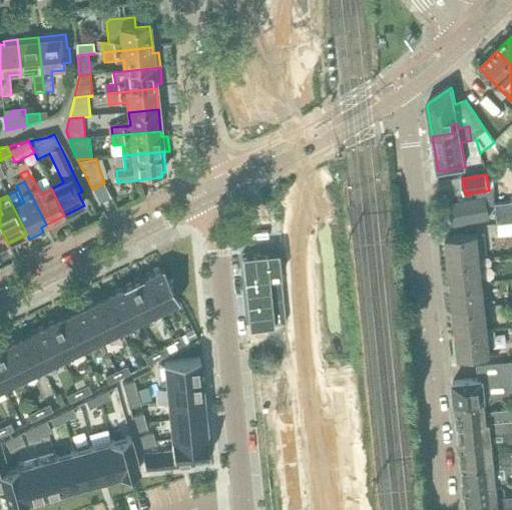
[(454,226),(490,219),(487,200),(478,201),(450,206),(454,226)]
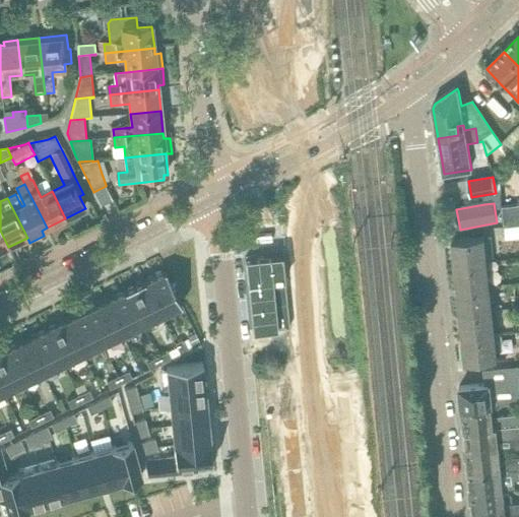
[(518,205),(516,206),(502,207),(505,229),(506,229),(518,227),(518,205)]
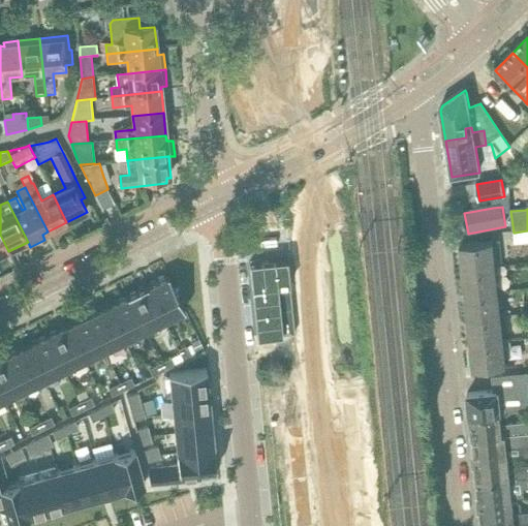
[(527,230),(515,233),(516,245),(527,243),(527,230)]
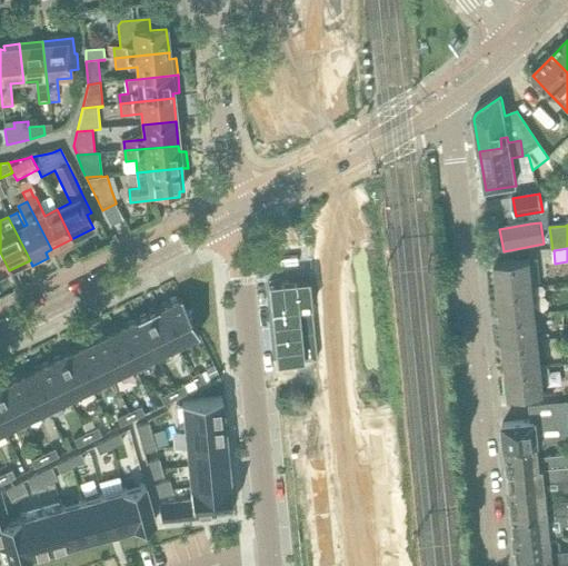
[(529,261),(495,265),(498,293),(532,288),(529,261)]
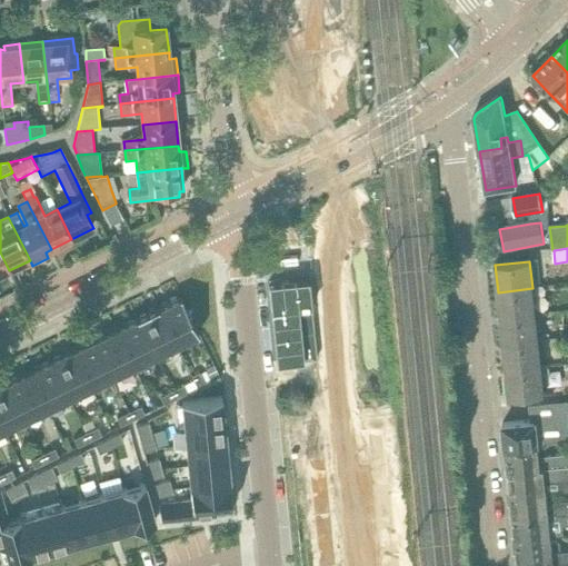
[(288,281),(270,284),(278,364),(318,360),(310,279),(288,281)]
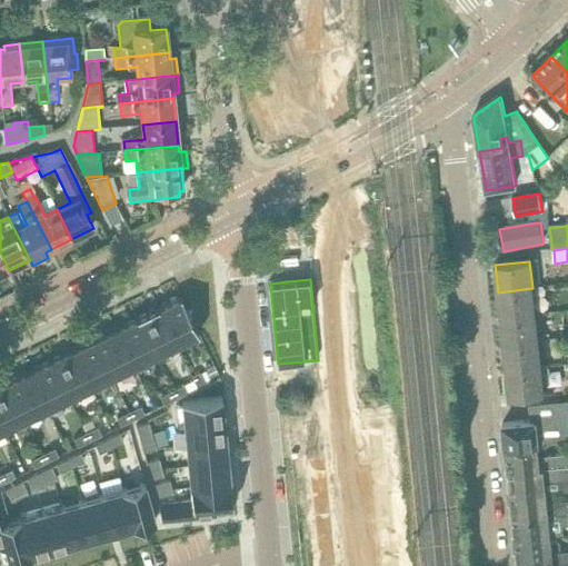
[(498,293),(500,319),(536,315),(532,288),(498,293)]
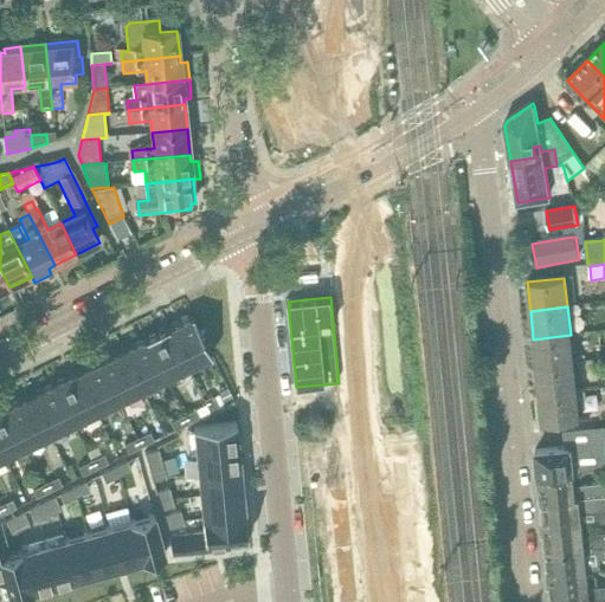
[(192,318),(169,329),(188,368),(211,357),(212,357),(193,317),(192,317),(192,318)]
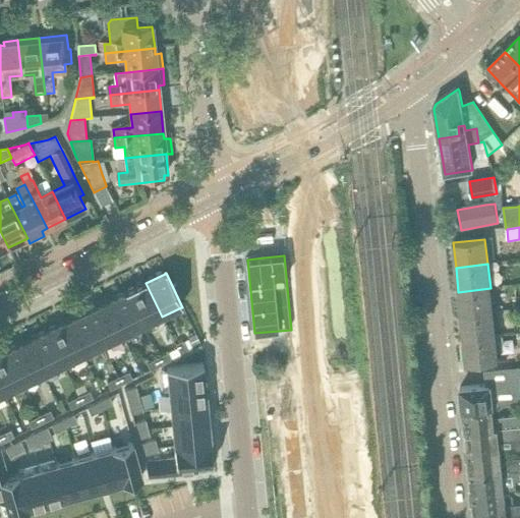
[(145,283),(125,292),(125,293),(141,327),(162,317),(146,283),(145,283)]
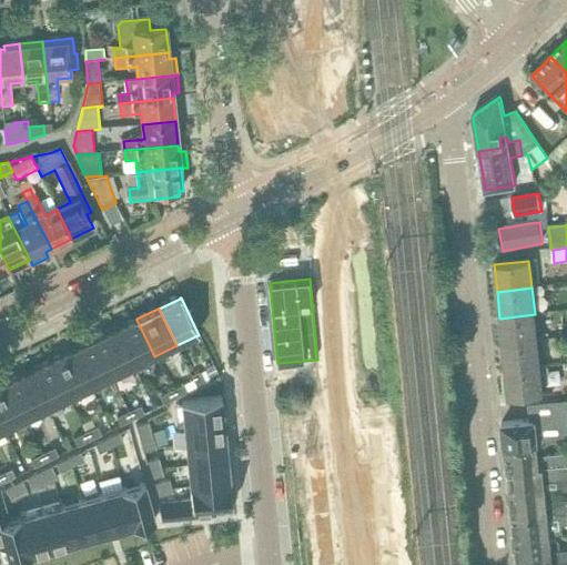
[(499,319),(503,345),(537,341),(535,314),(499,319)]
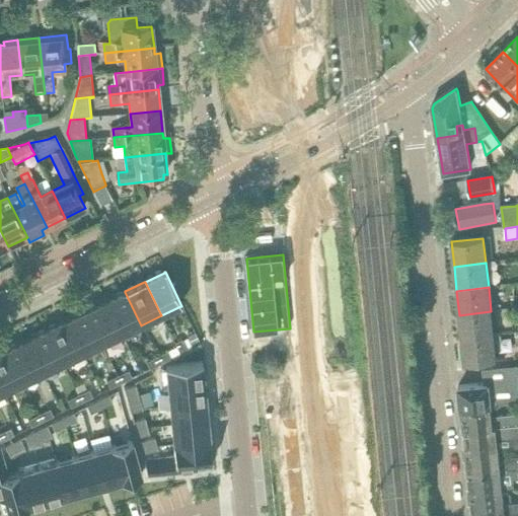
[(125,292),(106,301),(123,335),(141,325),(125,292)]
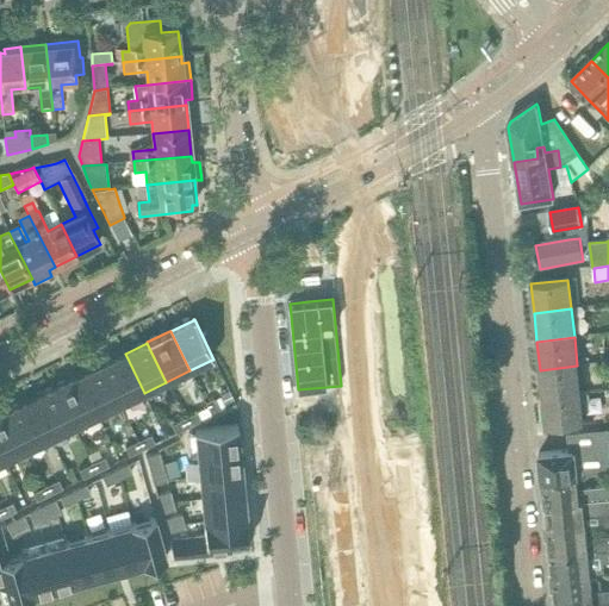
[(125,354),(101,366),(120,404),(144,393),(125,354)]
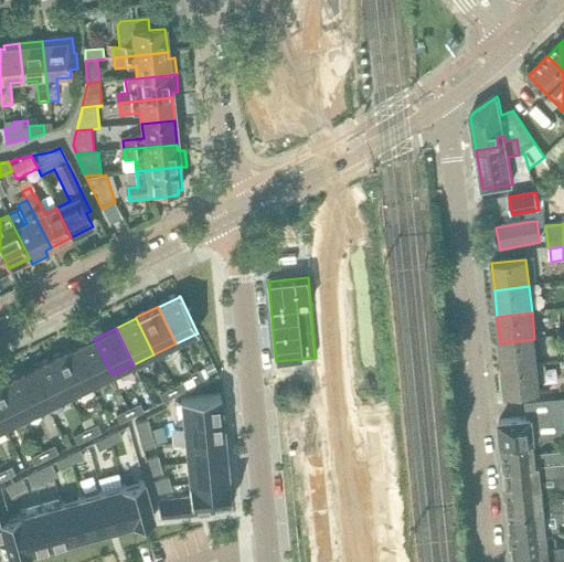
[(94,339),(72,349),(89,385),(112,374),(94,339)]
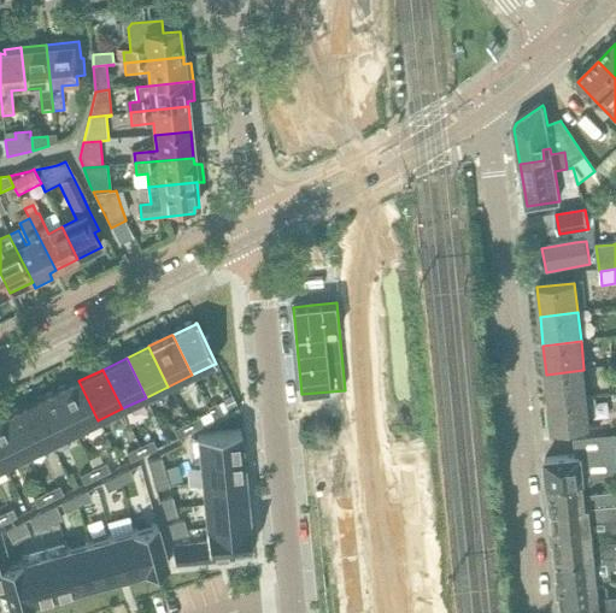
[(587,400),(584,370),(546,375),(550,404),(587,400)]
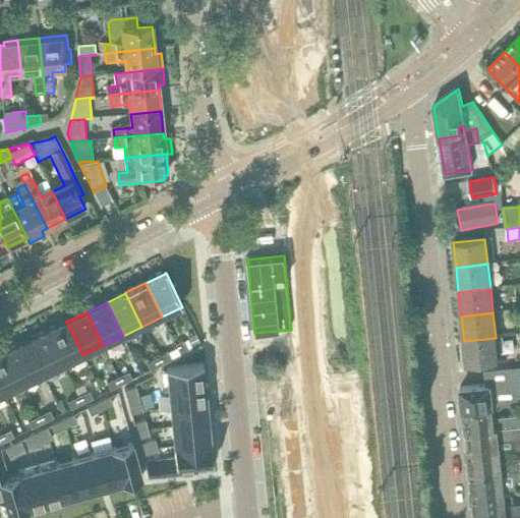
[(66,322),(46,332),(63,365),(82,355),(66,322)]
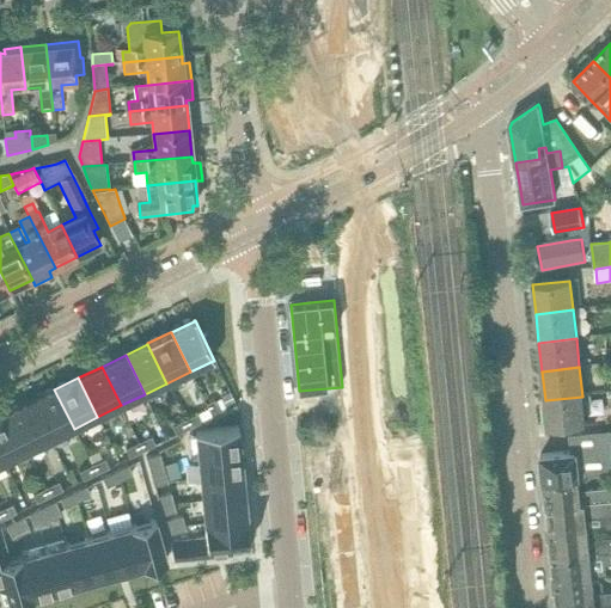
[(54,390),(32,400),(52,440),(74,429),(54,390)]
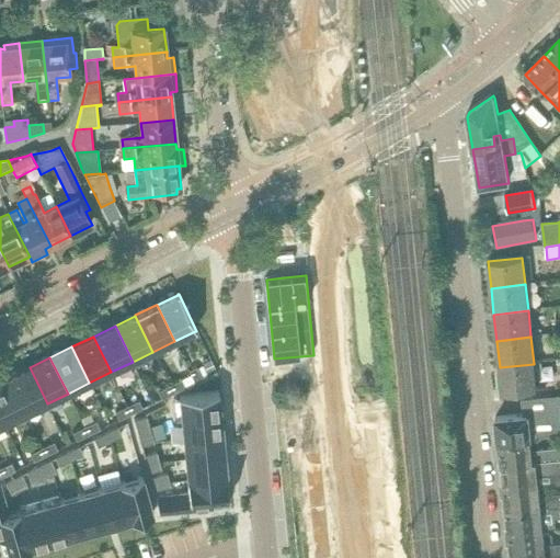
[(502,394),(524,391),(537,390),(534,364),(500,367),(502,394)]
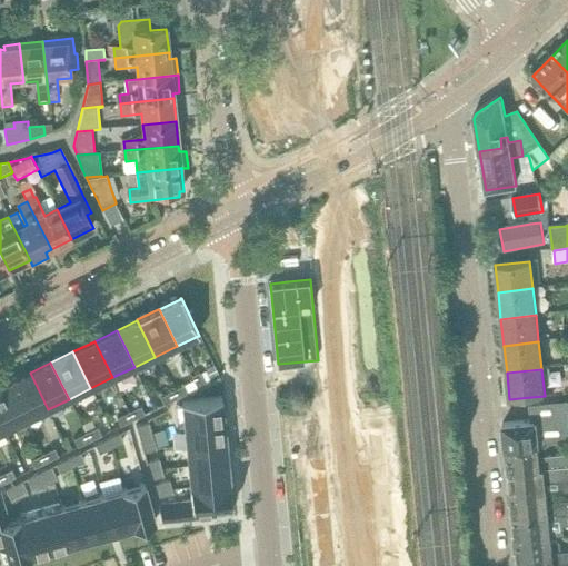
[(30,373),(8,384),(26,420),(48,409),(30,373)]
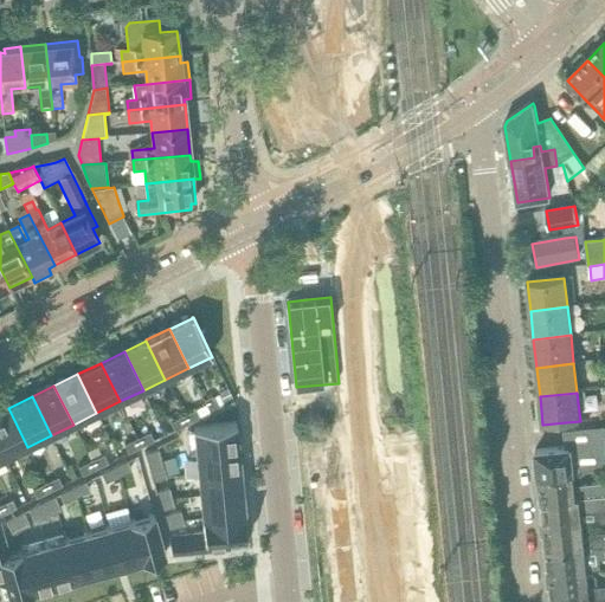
[(213,397),(205,401),(211,414),(219,410),(213,397)]
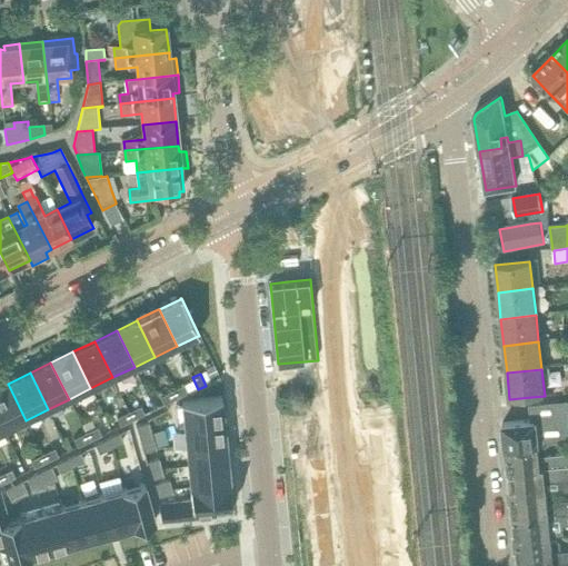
[(8,383),(0,386),(0,423),(3,430),(26,420),(8,384),(8,383)]
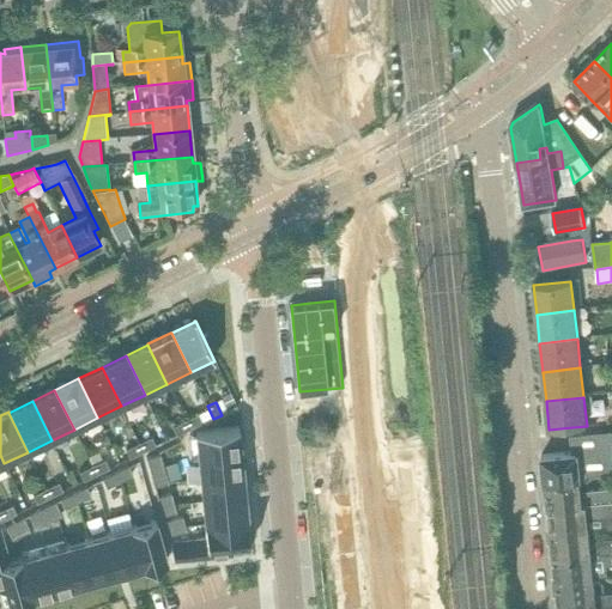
[(199,415),(186,421),(189,431),(203,424),(199,415)]
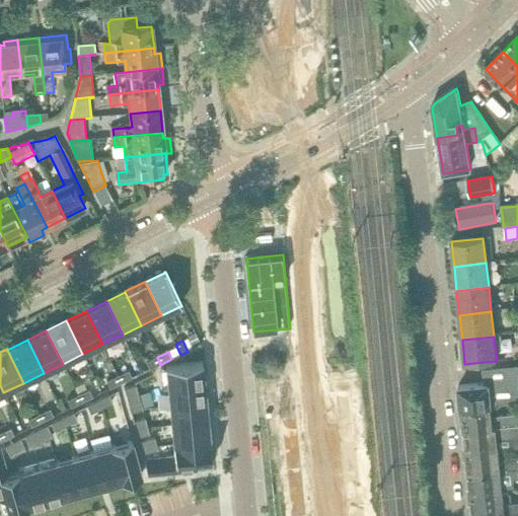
[(157,357),(146,363),(149,370),(160,365),(157,357)]
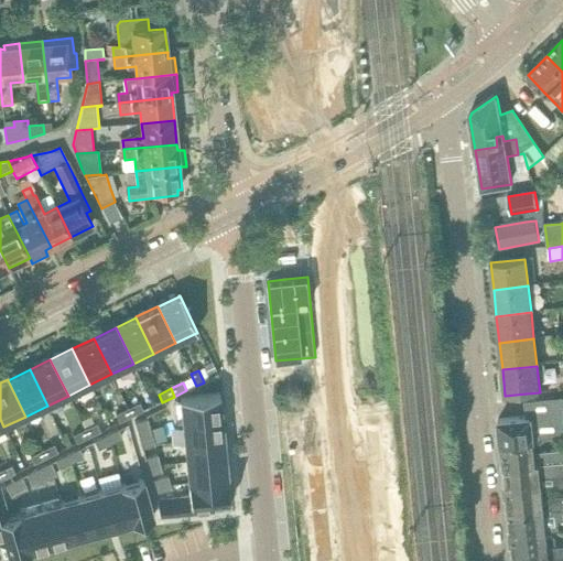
[(220,396),(181,399),(184,441),(224,437),(220,396)]
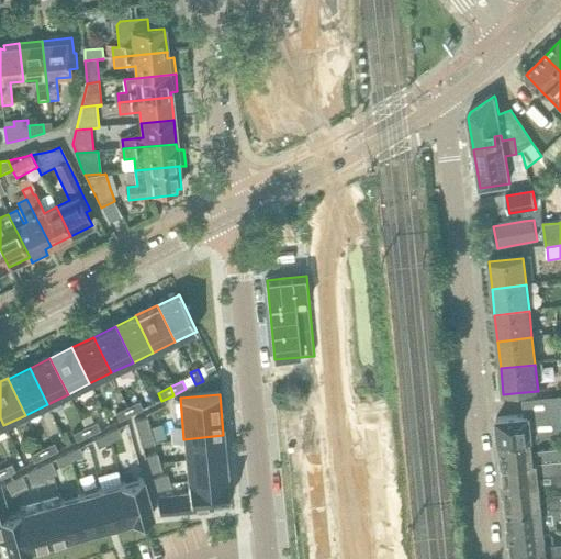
[(497,421),(496,421),(500,444),(531,440),(560,436),(560,410),(559,397),(526,400),(527,414),(528,416),(518,417),(497,421)]
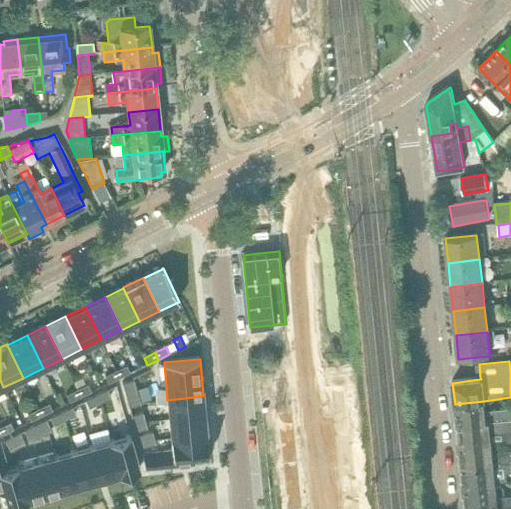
[(127,366),(116,371),(120,379),(130,374),(127,366)]
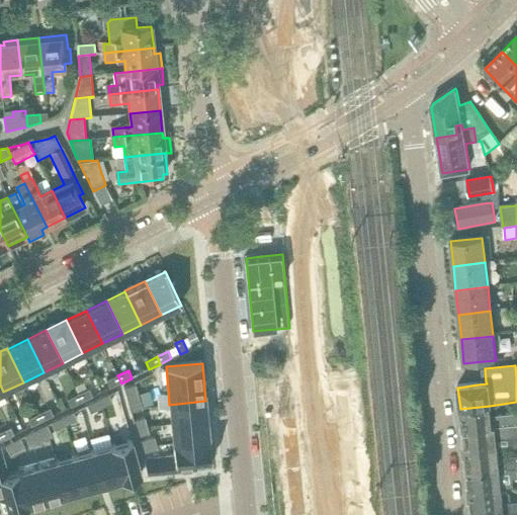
[(117,375),(106,381),(110,389),(121,383),(117,375)]
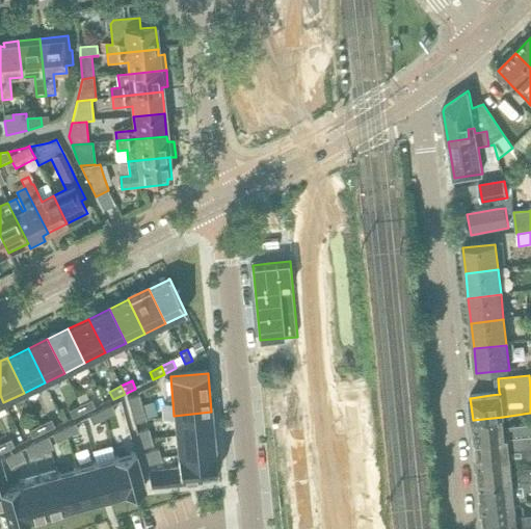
[(139,396),(127,400),(130,407),(141,404),(139,396)]
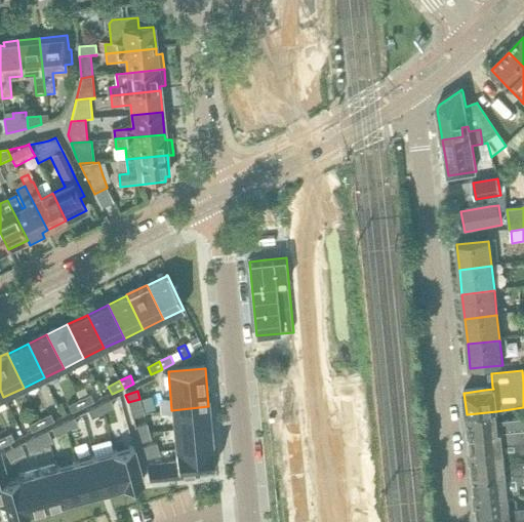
[(90,395),(79,400),(83,408),(94,402),(90,395)]
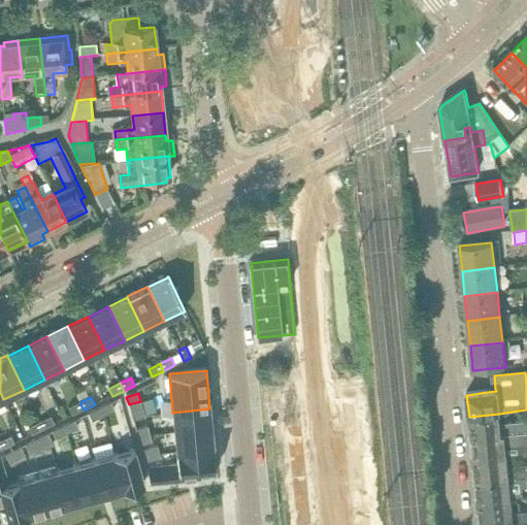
[(140,401),(129,404),(131,413),(143,409),(140,401)]
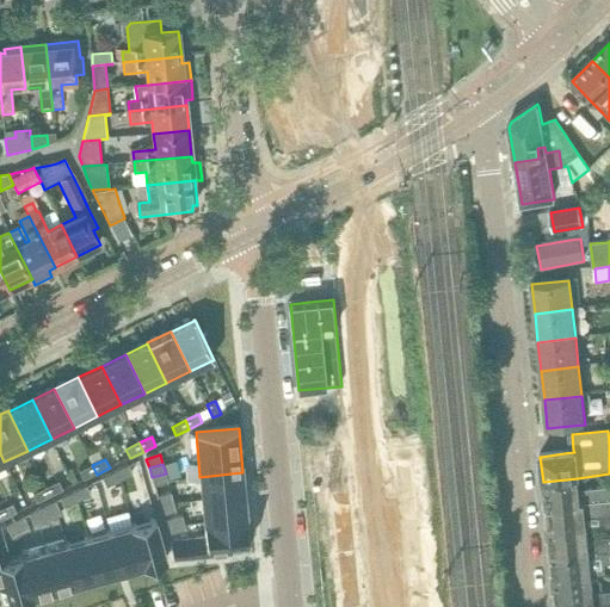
[(92,465),(79,472),(84,481),(97,475),(92,465)]
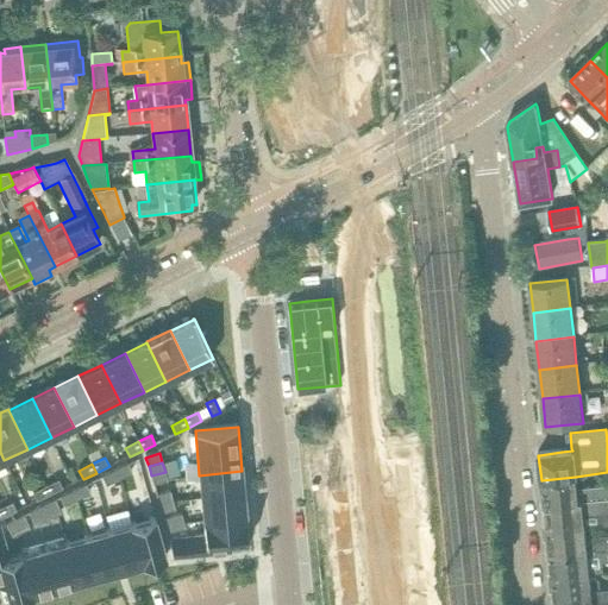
[(129,465),(116,471),(120,480),(132,473),(129,465)]
